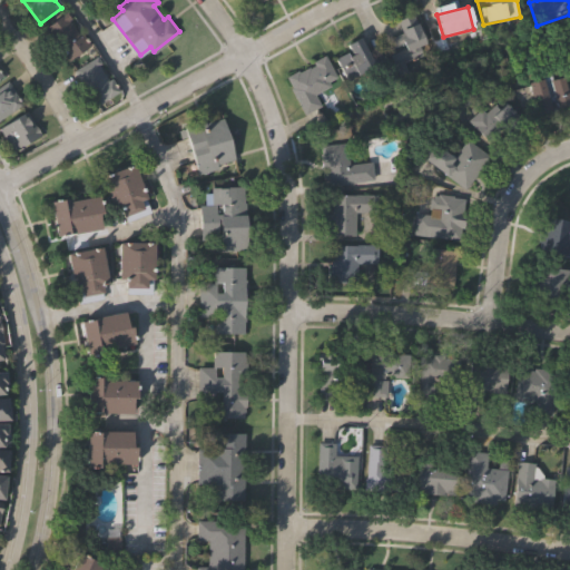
[(66,61),(42,28),(65,12),(88,46),(66,61)]
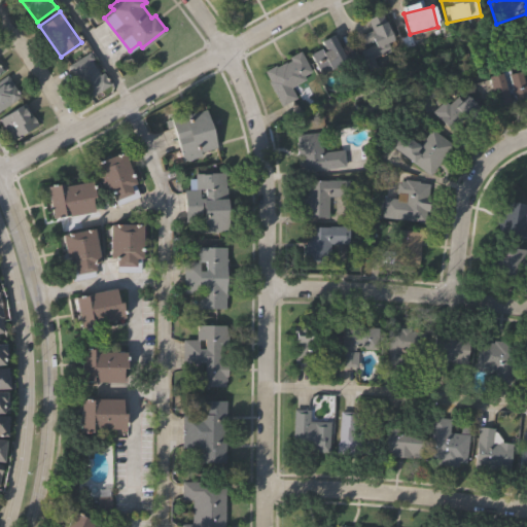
[(373,58),(377,67),(366,71),(358,50),(363,48),(357,34),(370,29),(365,19),(380,12),(384,24),(392,43),(387,45),(389,50),(373,58)]
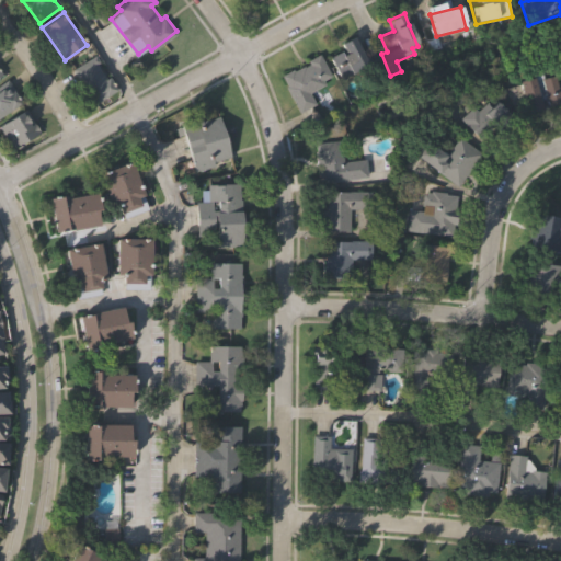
[(341,81),(330,58),(342,52),(339,45),(354,37),(368,68),(341,81)]
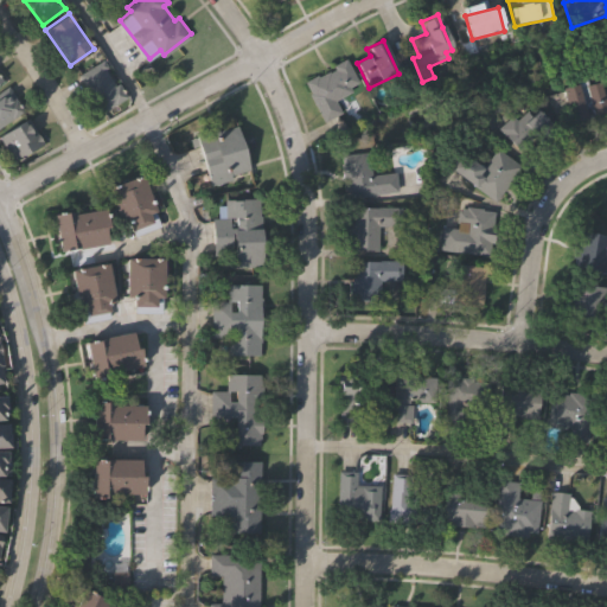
[(126,98),(101,115),(77,76),(102,59),(126,98)]
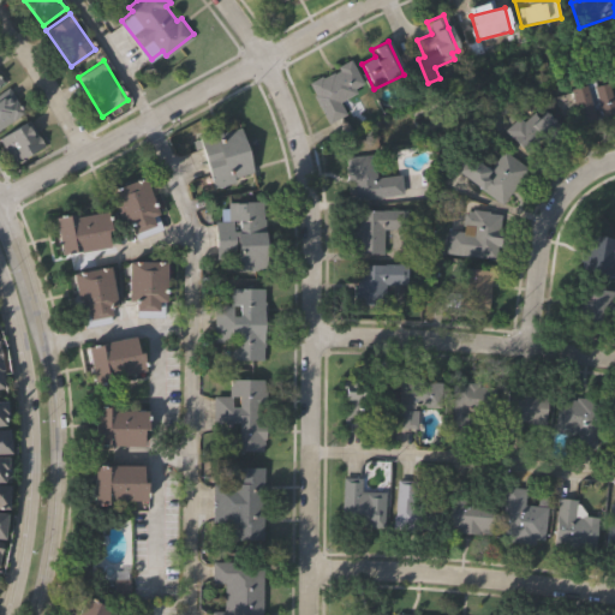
[(338,102),(342,112),(326,120),(308,84),(350,63),(363,89),(338,102)]
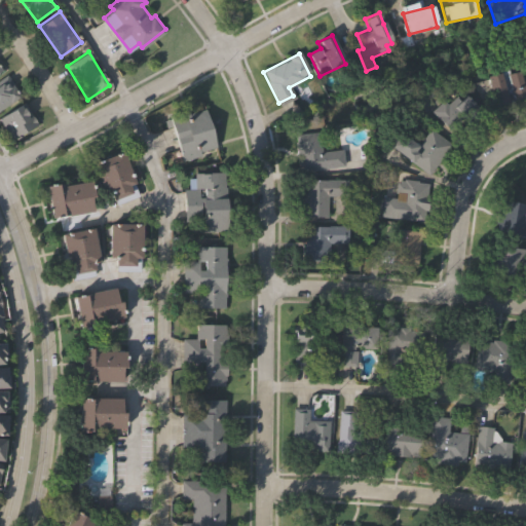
[(525,97),(515,100),(516,101),(508,103),(508,104),(493,108),(485,77),(491,76),(490,73),(508,69),(509,74),(520,71),(525,97)]
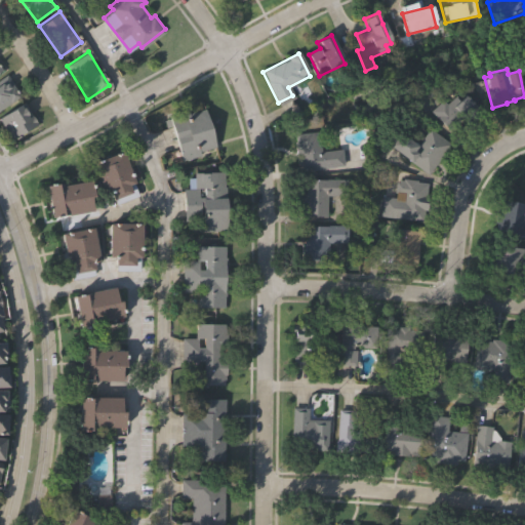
[(19,95),(0,109),(0,78),(5,75),(19,95)]
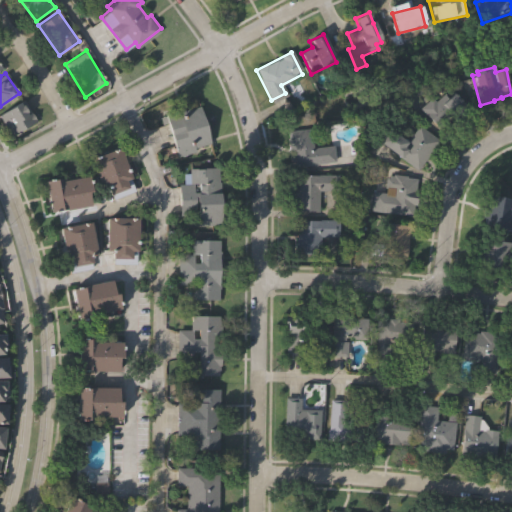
[(443,126),(440,129),(419,108),(438,89),(444,95),(450,89),(468,107),(446,129),(443,126)]
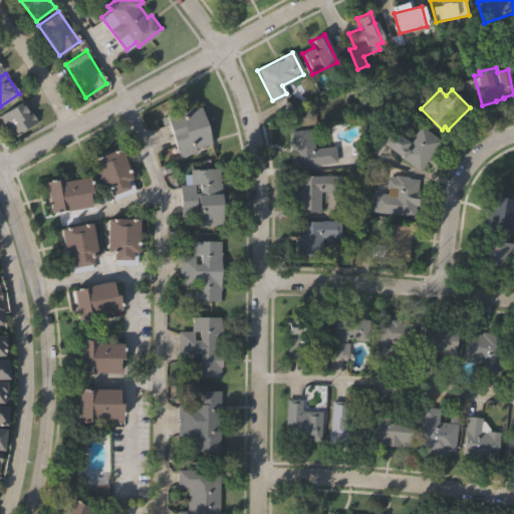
[(12,137),(0,115),(22,101),(35,122),(12,137)]
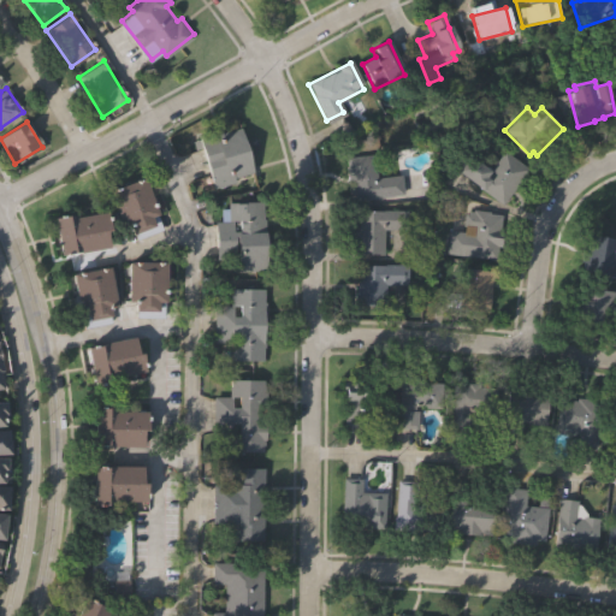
[(238,181),(214,187),(205,146),(196,148),(194,140),(201,137),(200,131),(219,126),(220,131),(243,125),(254,171),(237,176),(238,181)]
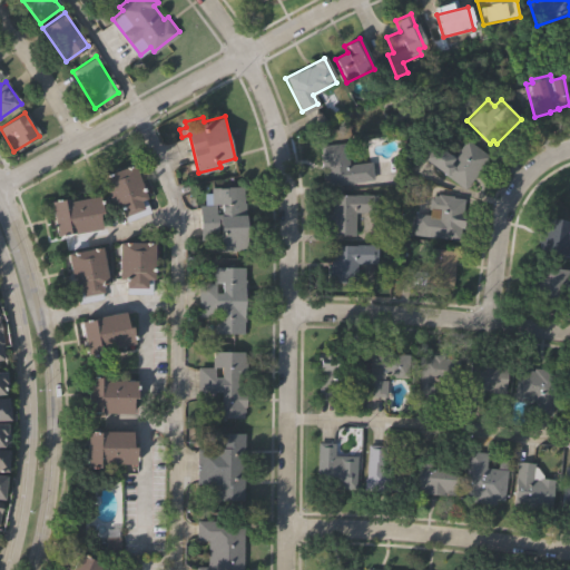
[(488,156),(465,190),(422,161),(432,146),(452,159),(464,141),(488,156)]
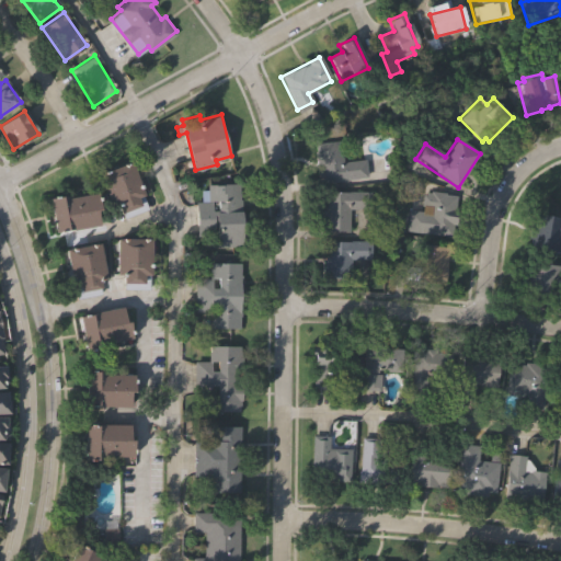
[(366,180),(319,183),(317,145),(340,142),(341,162),(365,161),(366,180)]
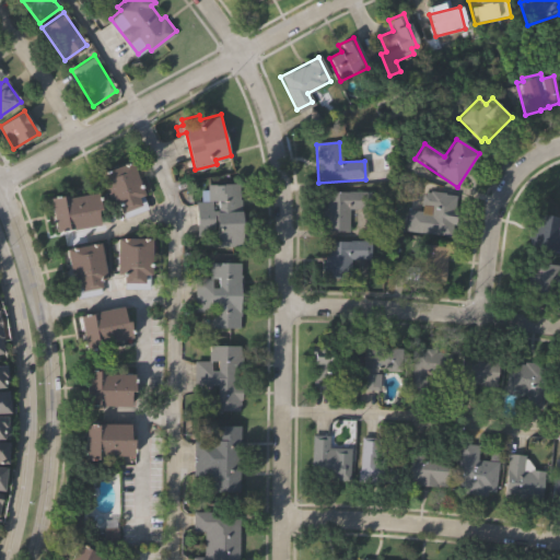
[(101,173),(131,160),(146,193),(141,194),(147,207),(125,217),(119,203),(115,206),(101,173)]
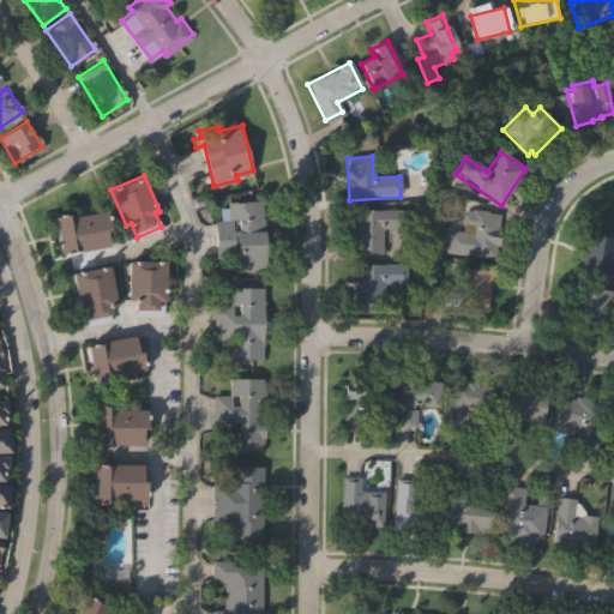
[(260,202),(263,232),(265,232),(266,270),(239,271),(239,250),(234,250),(234,258),(217,258),(216,222),(227,221),(227,203),(260,202)]
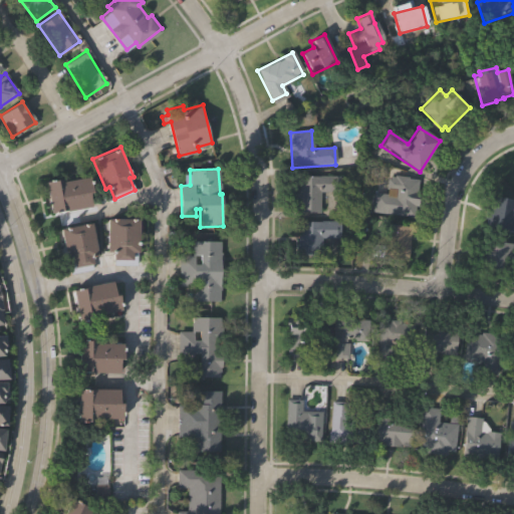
[(53,212),(47,180),(62,177),(63,181),(91,175),(94,190),(89,191),(92,205),(53,212)]
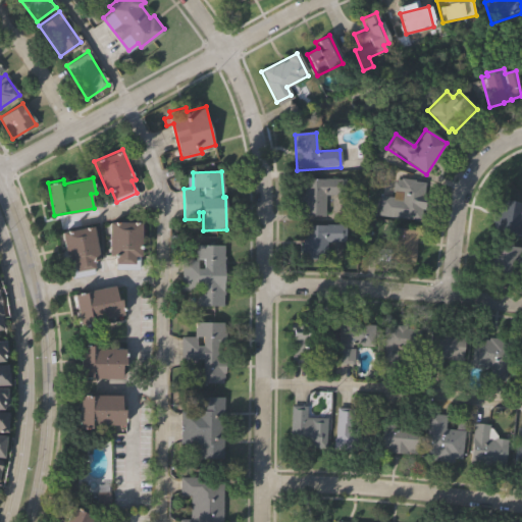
[(377,214),(381,196),(397,199),(401,178),(424,183),(417,221),(377,214)]
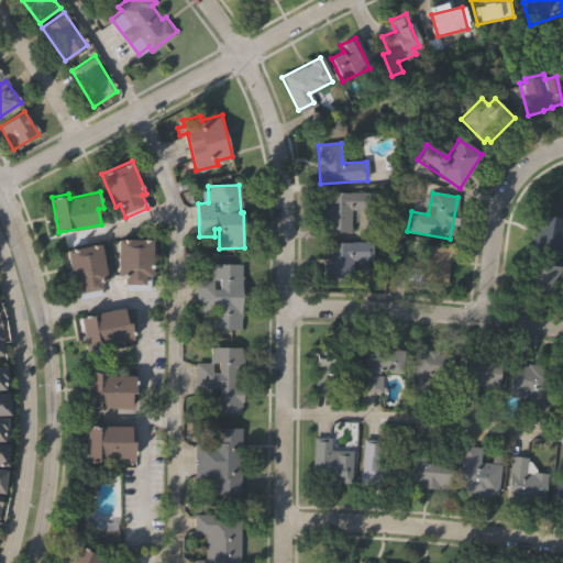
[(372,194),(372,211),(351,211),(350,233),(326,233),(326,194),(372,194)]
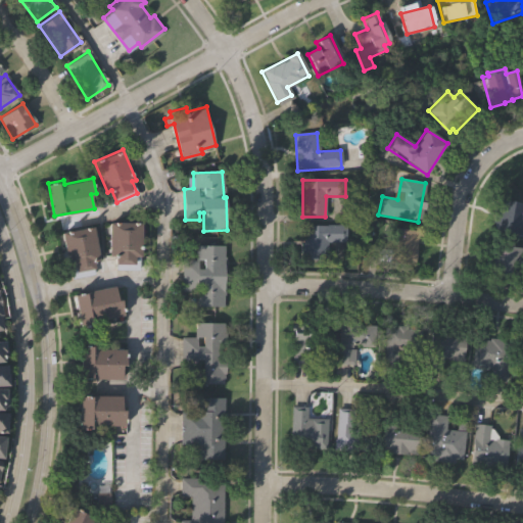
[(522,210),(520,232),(494,229),(498,200),(522,202),(522,210)]
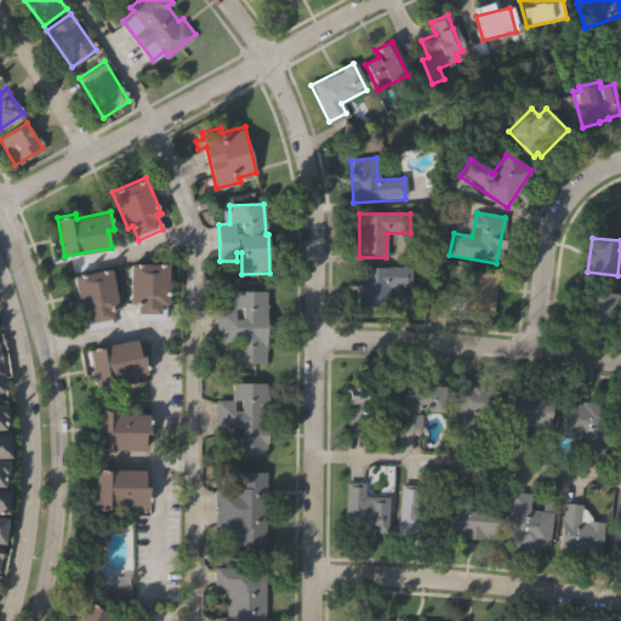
[(130,261),(167,262),(166,302),(159,301),(159,311),(137,311),(137,300),(127,300),(130,261)]
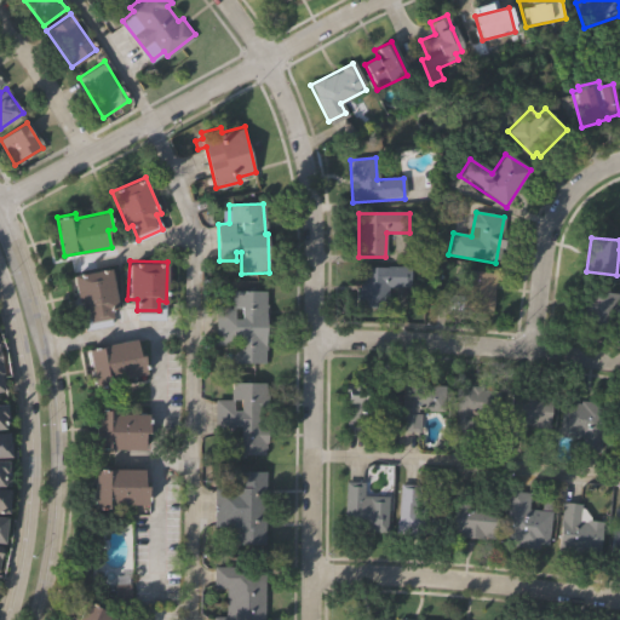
[(112,267),(119,305),(112,306),(115,323),(85,329),(75,274),(112,267)]
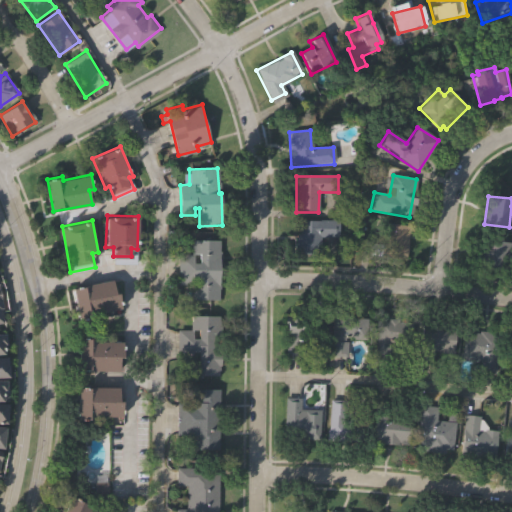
[(319,256),(295,256),(295,221),(338,221),(338,238),(319,238),(319,256)]
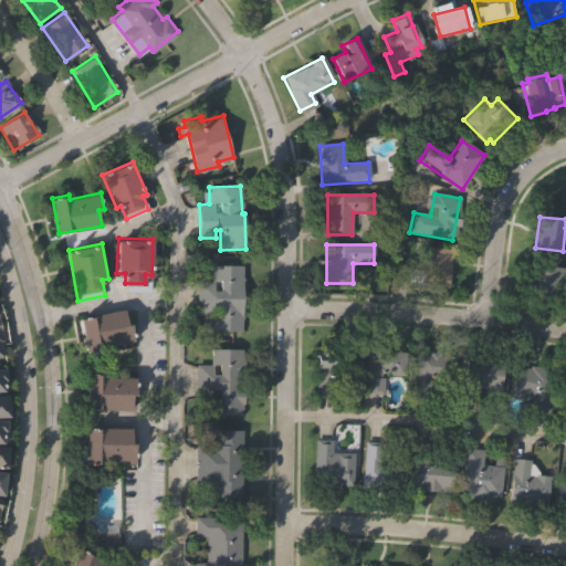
[(448,287),(419,285),(423,248),(452,250),(448,287)]
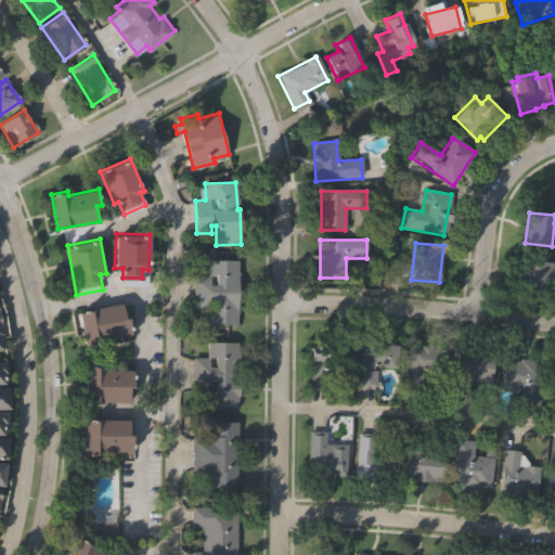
[(240,260),(240,323),(209,323),(209,318),(207,318),(207,309),(194,308),(194,274),(208,274),(208,263),(209,263),(209,259),(240,260)]
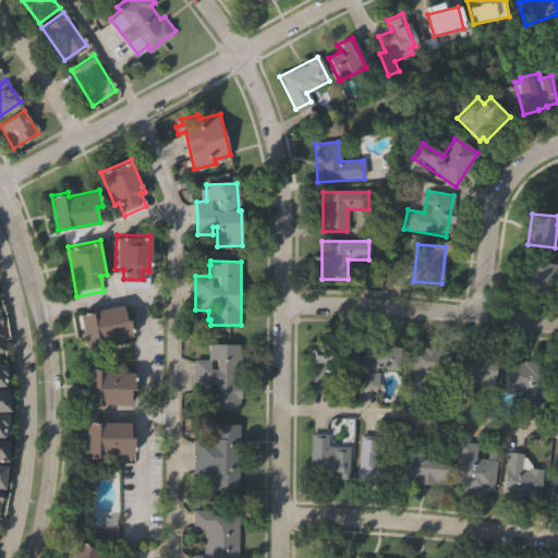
[(554,265),(549,298),(522,294),(526,262),(554,265)]
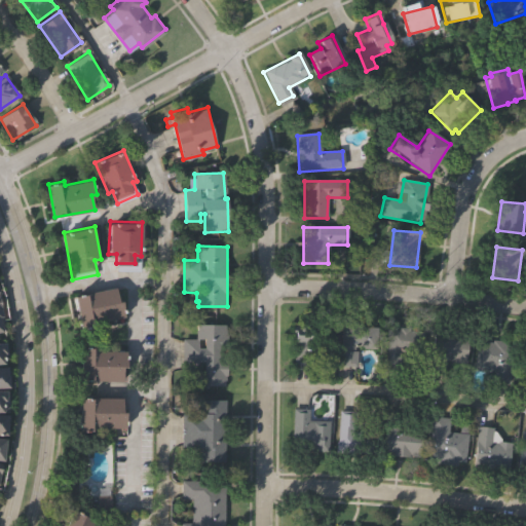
[(76,295),(115,286),(118,301),(122,300),(125,314),(97,322),(98,324),(83,327),(76,295)]
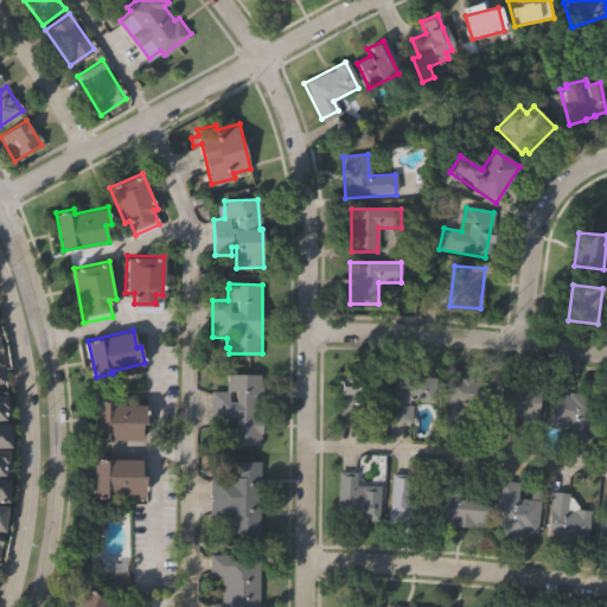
[(262,374),(261,443),(224,443),(224,426),(211,426),(211,389),(227,389),(227,372),(262,374)]
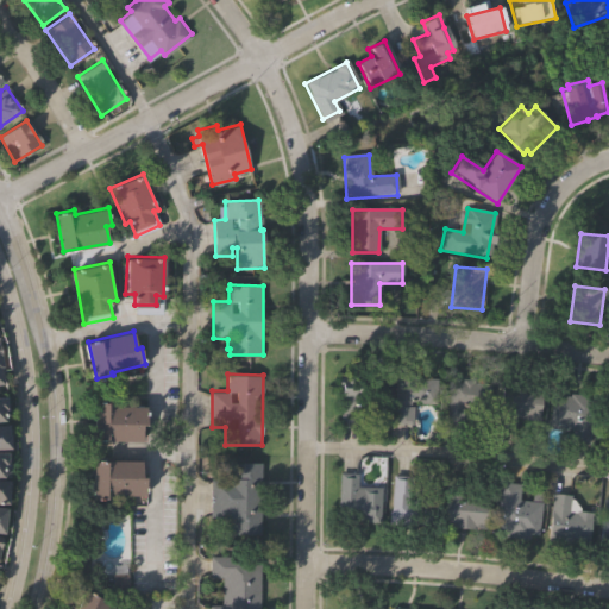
[(391,425),(393,378),(437,380),(435,403),(410,403),(409,425),(391,425)]
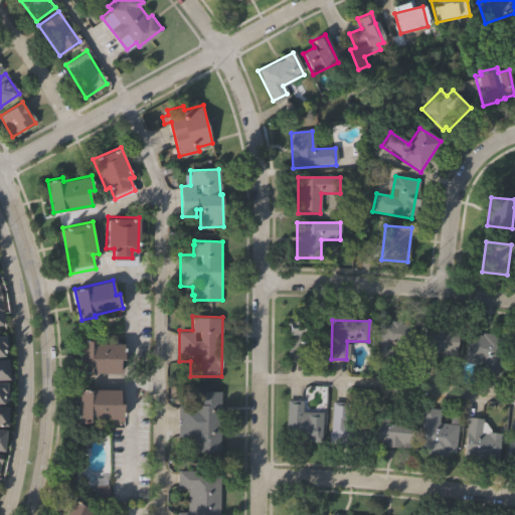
[(412,323),(410,364),(376,362),(379,321),(412,323)]
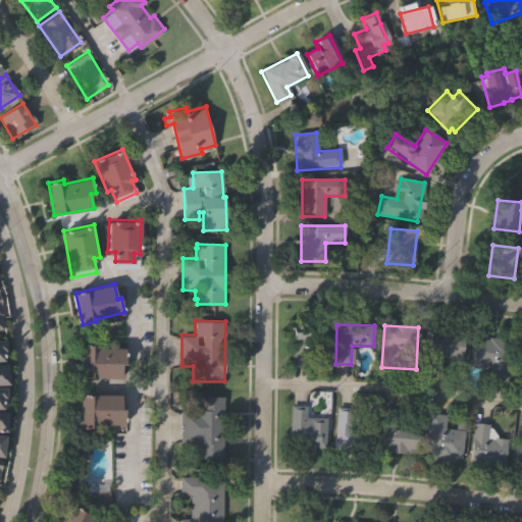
[(460,362),(442,359),(440,371),(424,369),(429,330),(464,335),(460,362)]
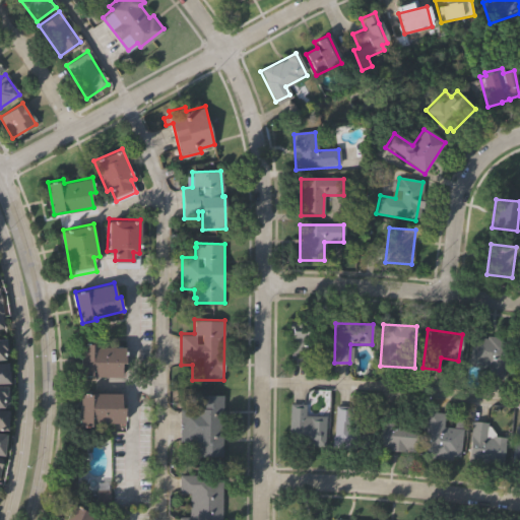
[(288,331),(312,331),(312,361),(288,361),(288,331)]
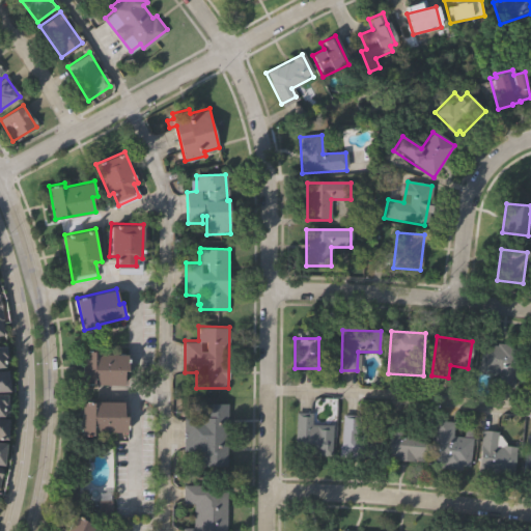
[(516,346),(512,388),(494,387),(495,372),(479,371),(482,342),(516,346)]
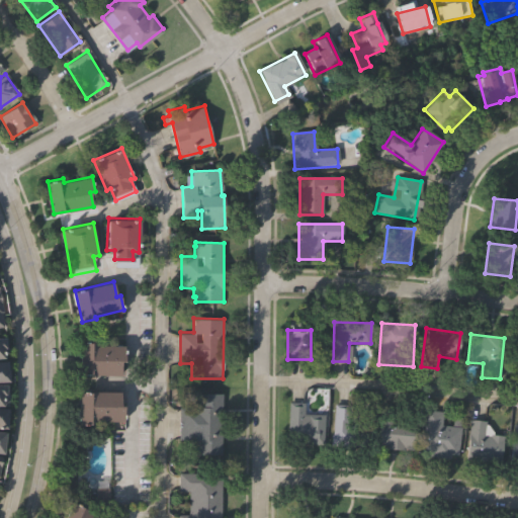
[(124,343),(124,359),(121,359),(121,374),(81,375),(80,341),(98,341),(98,344),(124,343)]
